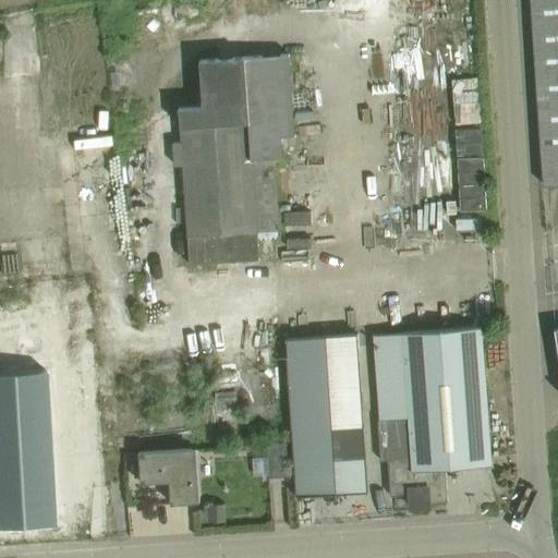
[(557,0),(532,0),(545,185),(557,183),(557,0)]
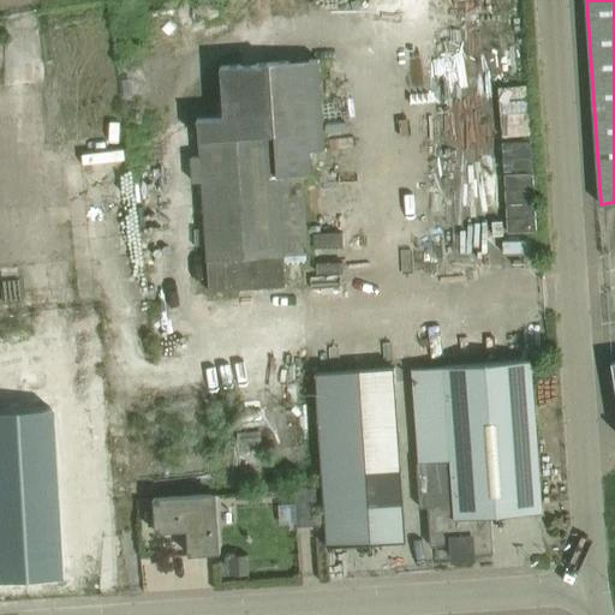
[(320,59),(272,63),(221,65),(225,117),(198,118),(201,157),(192,159),(193,183),(203,183),(209,291),(286,286),(284,256),(308,255),(303,175),(311,174),(310,150),(324,149),(320,59)]
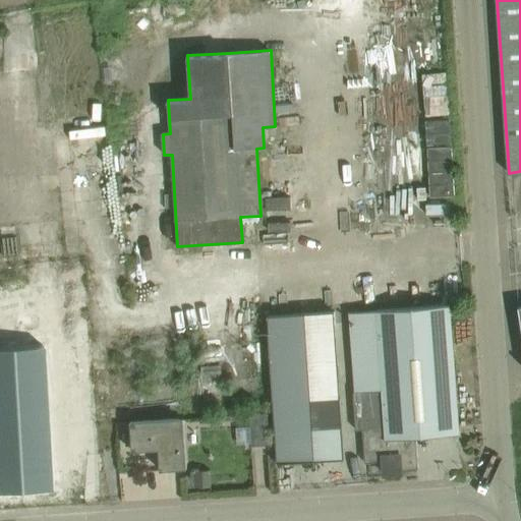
[(415,436),(459,433),(450,304),(349,311),(355,392),(353,392),(356,429),(362,429),(365,462),(379,461),(380,476),(401,474),(401,470),(418,468),(415,436)]
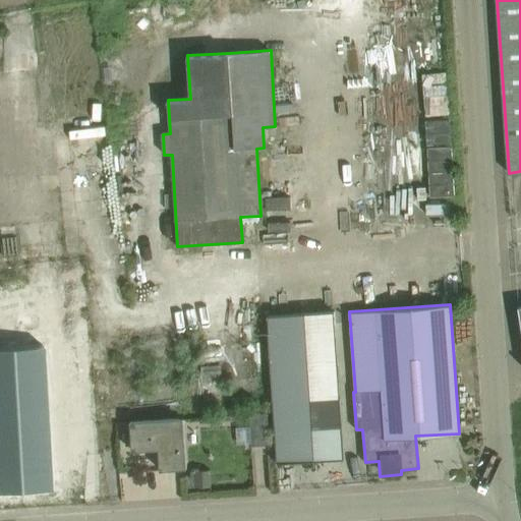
[(292,314),(269,316),(277,464),(301,463),(342,460),(339,398),(309,400),(304,314),(292,314)]
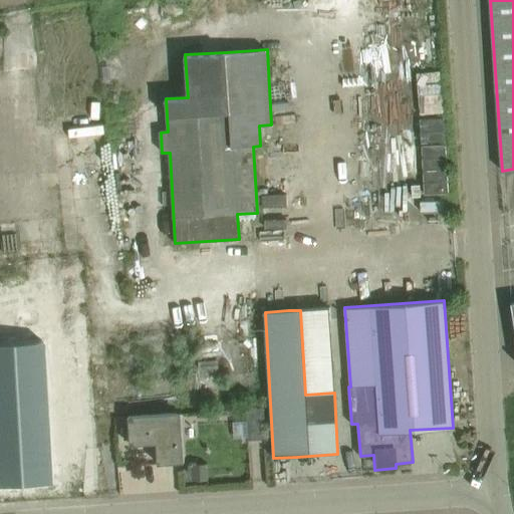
[(40,341),(0,343),(0,483),(49,481),(40,341)]
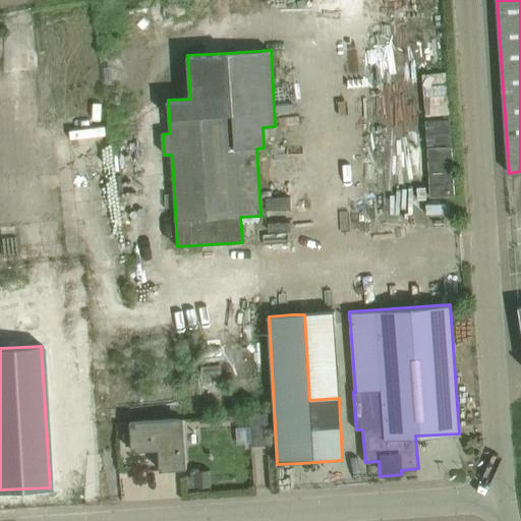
[(221,365),(201,366),(203,374),(221,373),(221,365)]
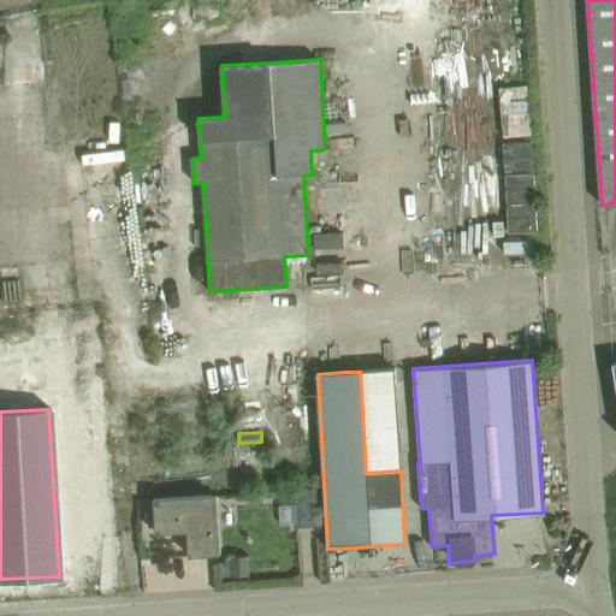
[(315,489),(295,490),(296,527),(318,526),(315,489)]
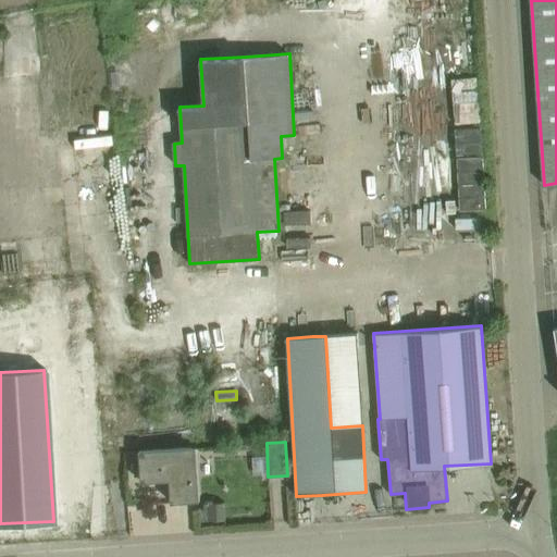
[(172,503),(195,500),(192,447),(139,450),(141,482),(170,480),(172,503)]
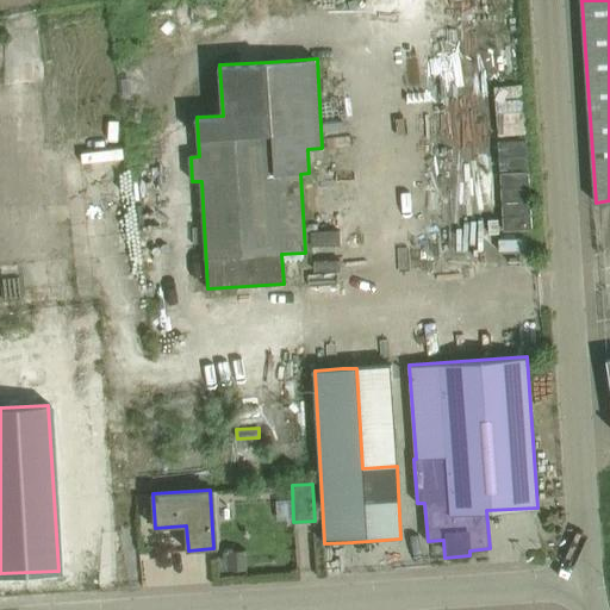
[(247,551),(228,551),(229,571),(248,571),(247,551)]
